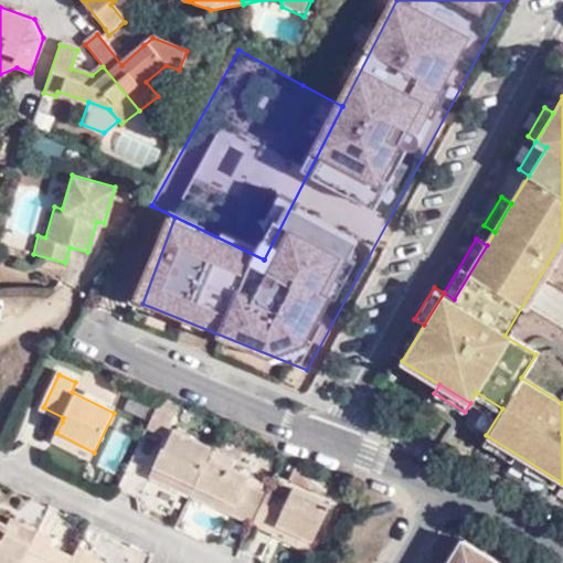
[(162,402),(148,432),(166,441),(169,429),(179,410),(162,402)]
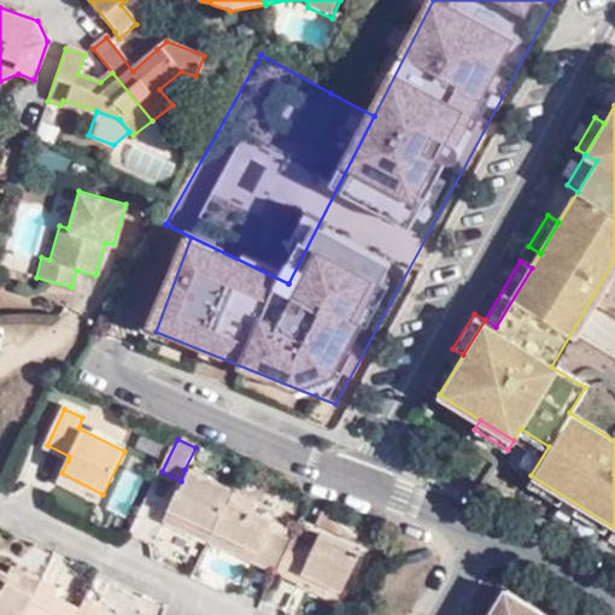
[(69,456),(47,445),(45,451),(68,461),(69,456)]
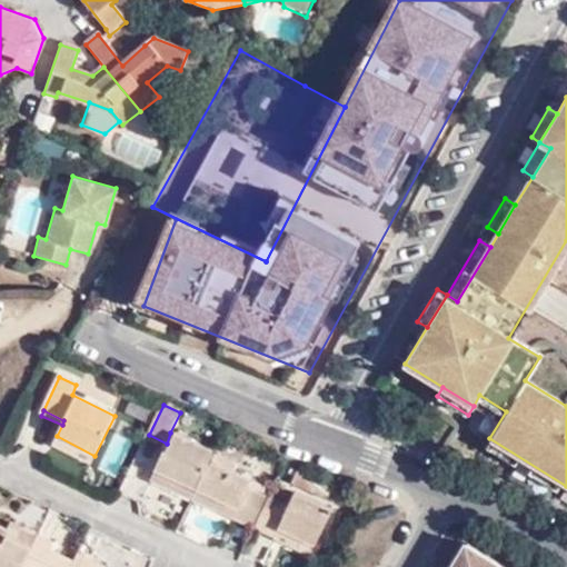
[(170,433),(167,444),(161,453),(166,455),(175,436),(170,433)]
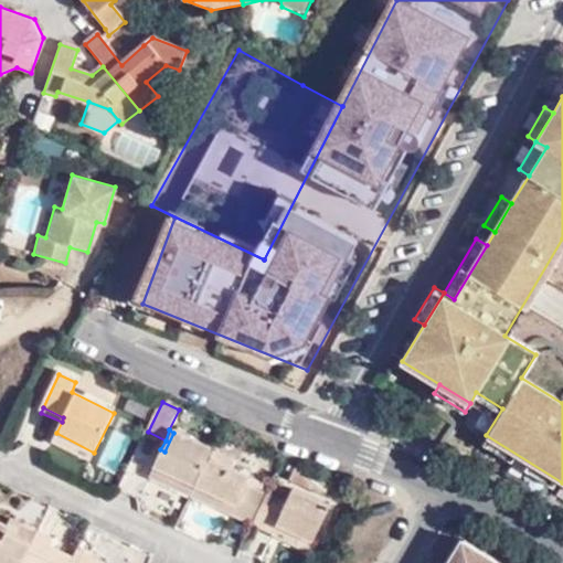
[(89,461),(94,453),(56,433),(53,444),(89,461)]
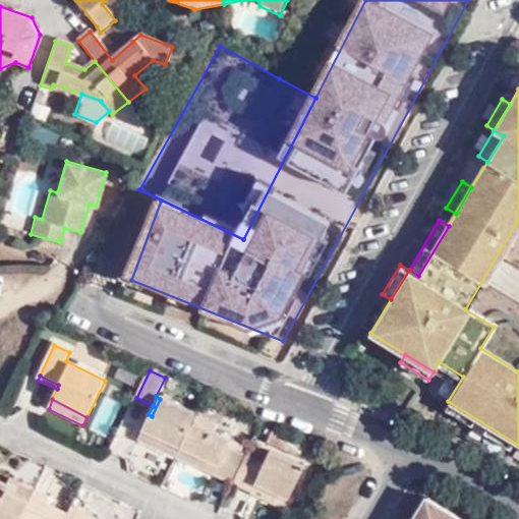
[(143,433),(181,450),(196,417),(196,416),(160,399),(152,416),(143,433)]
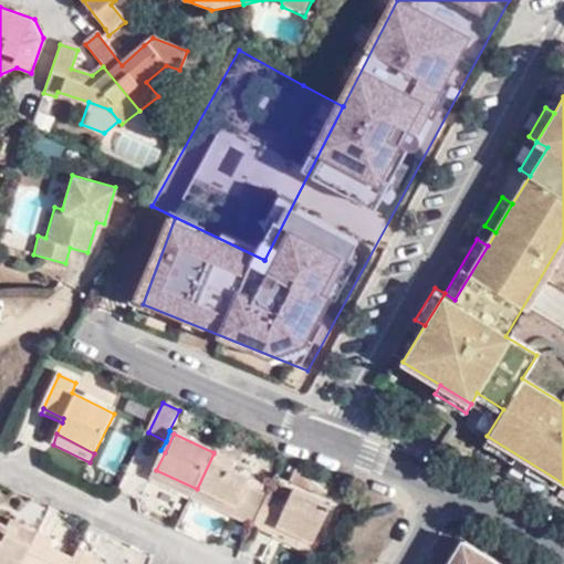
[(112,435),(95,469),(111,477),(127,442),(112,435)]
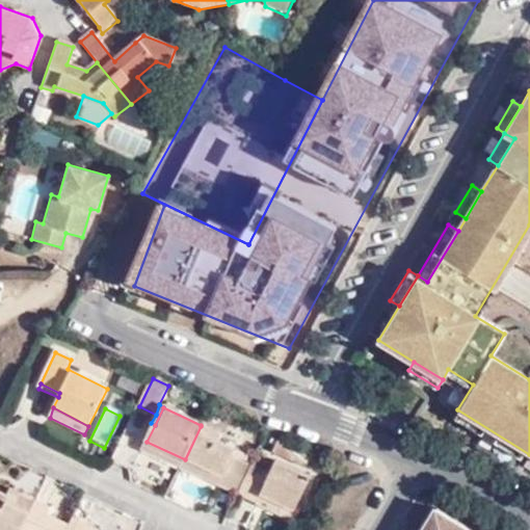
[(219,486),(239,496),(254,467),(234,457),(237,451),(219,443),(222,436),(201,426),(185,459),(223,477),(219,486)]
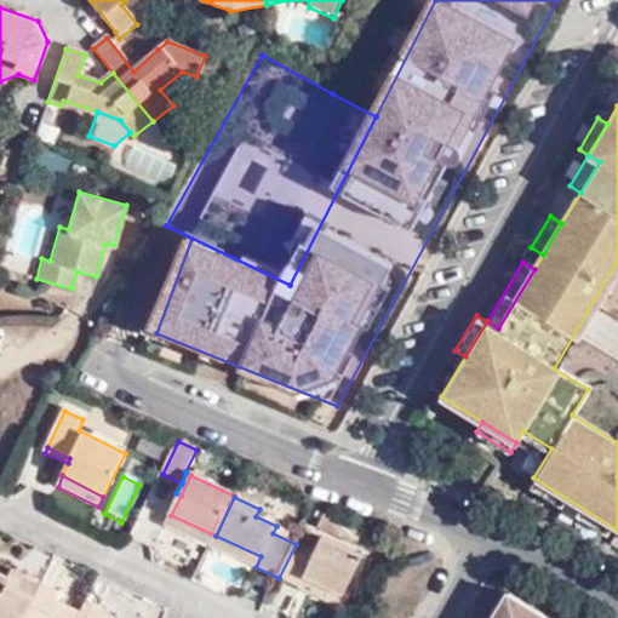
[(167,525),(211,547),(216,536),(171,515),(167,525)]
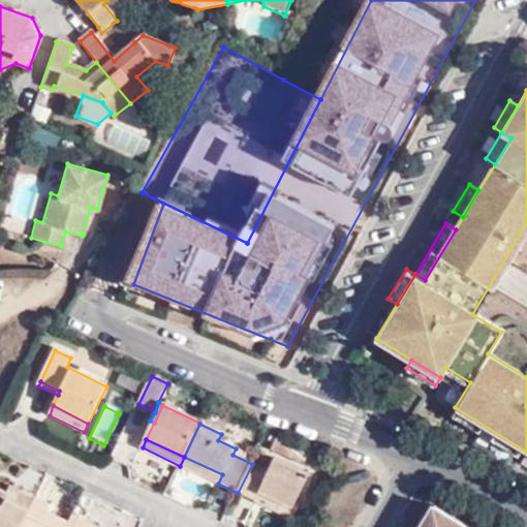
[(307,455),(277,441),(272,451),(303,465),(307,455)]
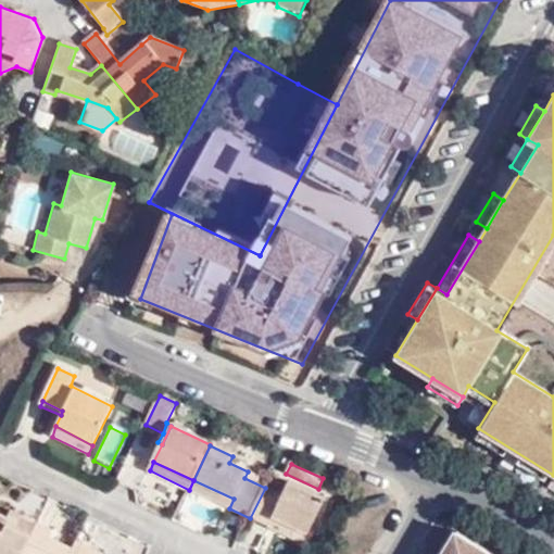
[(193,480),(189,490),(229,508),(234,499),(193,480)]
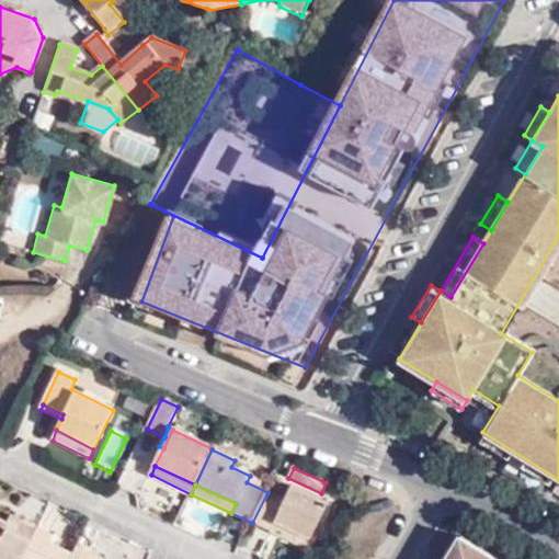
[(267,492),(252,523),(273,533),(276,527),(292,535),(294,531),(311,539),(327,504),(294,489),(287,501),(267,492)]
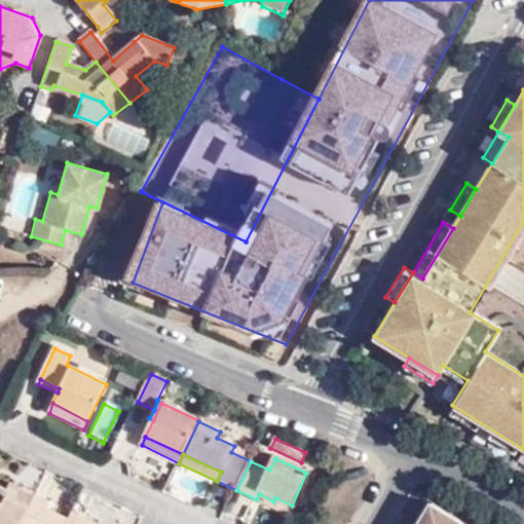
[(14,497),(16,490),(10,487),(6,493),(14,497)]
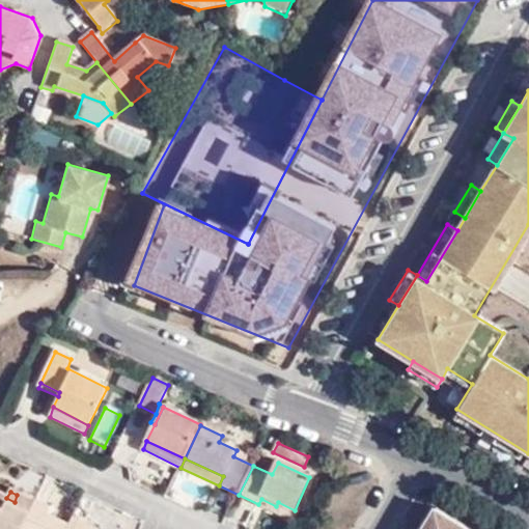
[(21,528),(34,502),(17,495),(15,502),(6,498),(0,494),(0,528),(21,528)]
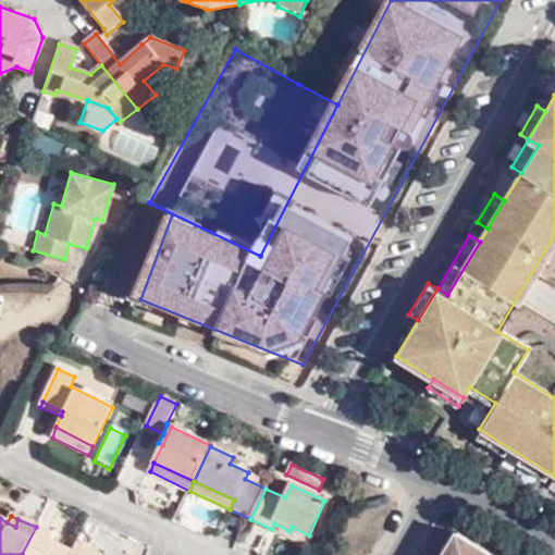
[(274,523),(271,529),(286,537),(290,531),(274,523)]
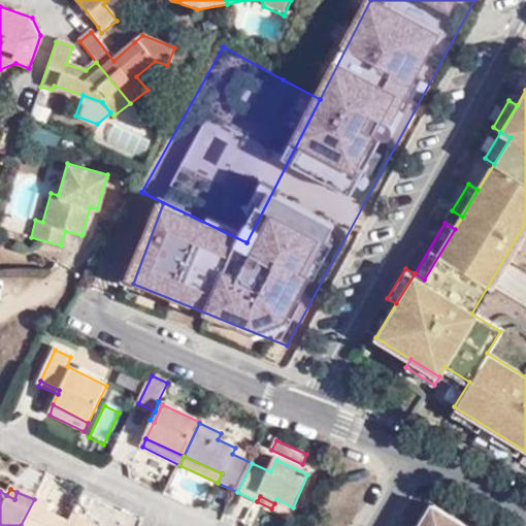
[(34,499),(21,525),(67,525),(46,515),(37,510),(40,503),(34,499)]
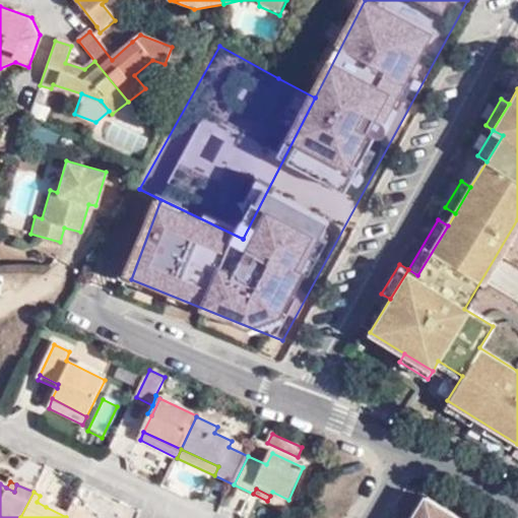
[(284,509),(288,500),(272,492),(270,496),(267,501),(284,509)]
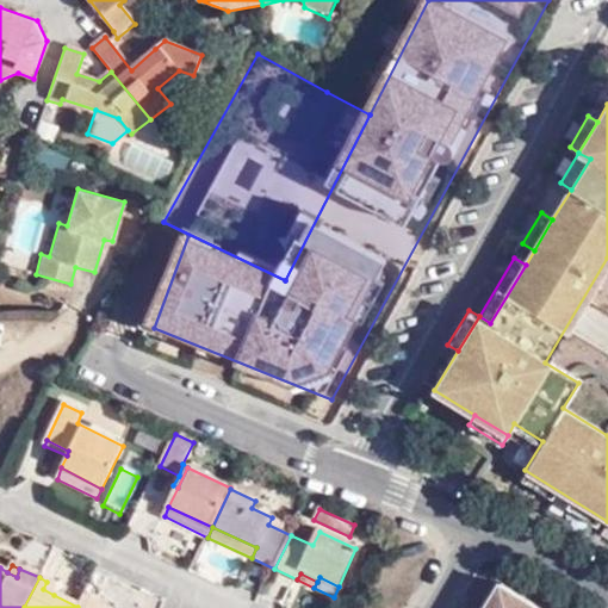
[(43,589),(54,595),(57,587),(47,582),(43,589)]
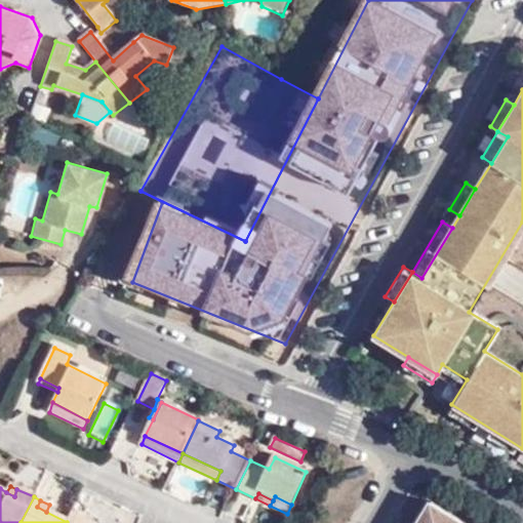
[(464,522),(428,501),(413,522),(464,522)]
